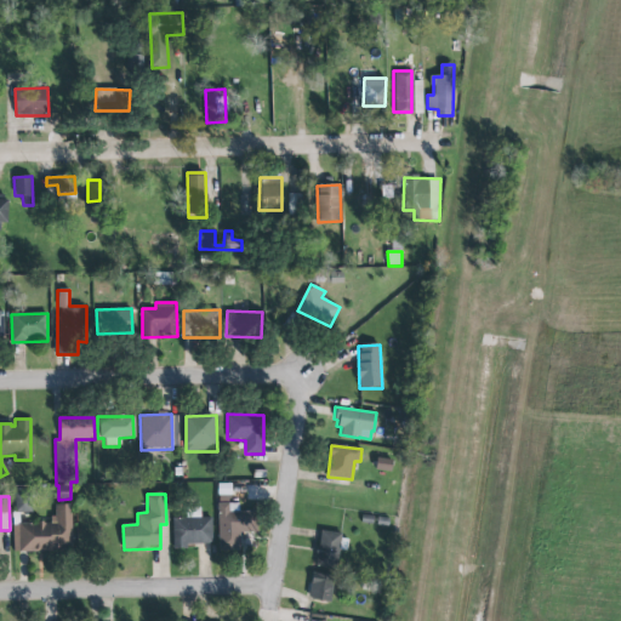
[(216,502),(227,502),(227,511),(255,511),(255,531),(238,531),(238,548),(217,548),(216,502)]
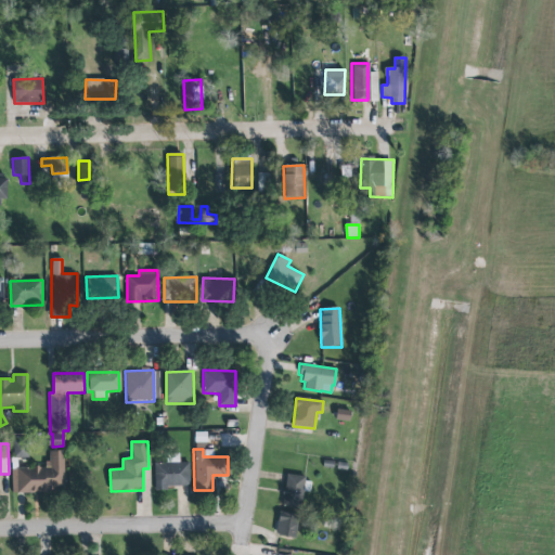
[(12,493),(65,492),(64,451),(47,452),(47,467),(11,468),(12,493)]
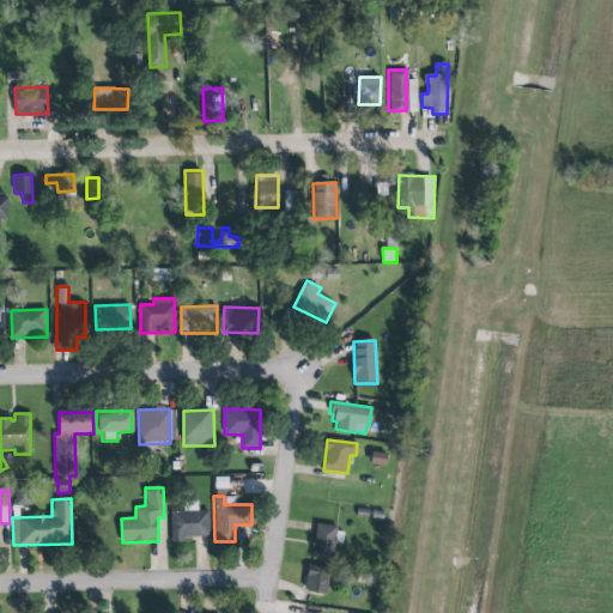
[(170,513),(171,542),(184,542),(184,538),(210,538),(210,511),(170,513)]
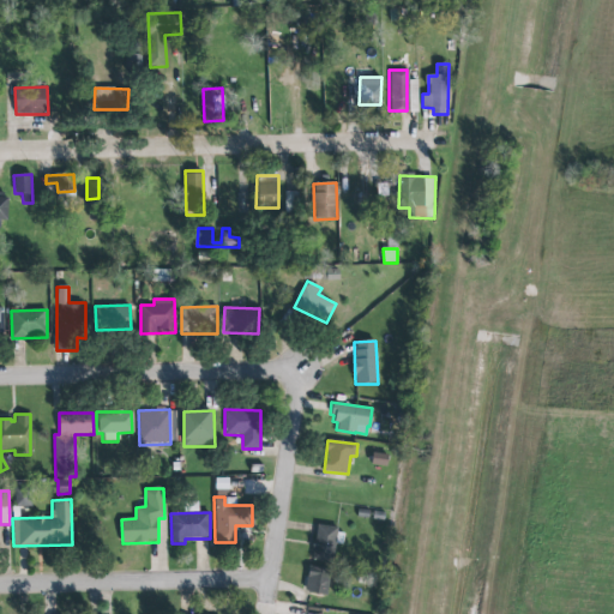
[(338,528),(318,524),(312,560),(333,563),(338,528)]
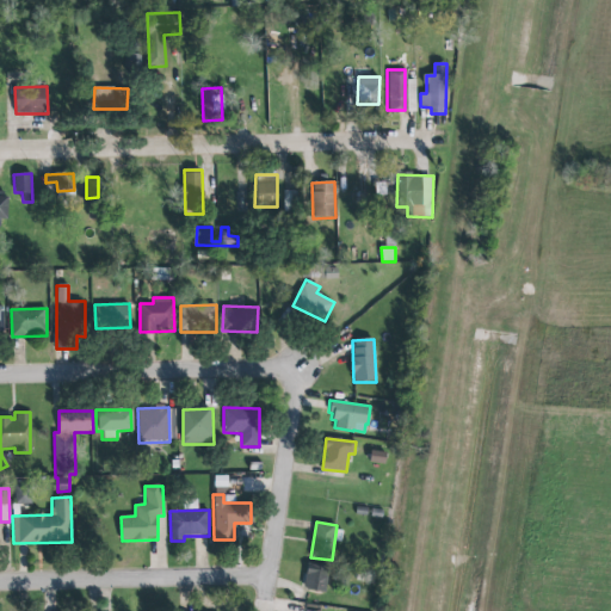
[(329,566),(308,563),(304,588),(327,592),(329,566)]
